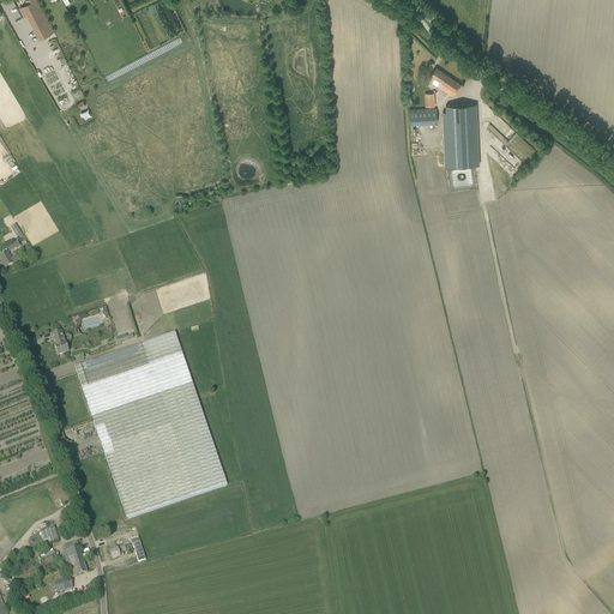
[(24,17),(28,16),(38,35),(52,28),(42,10),(41,10),(35,0),(34,0),(32,1),(31,0),(25,0),(28,4),(19,8),(24,17)]
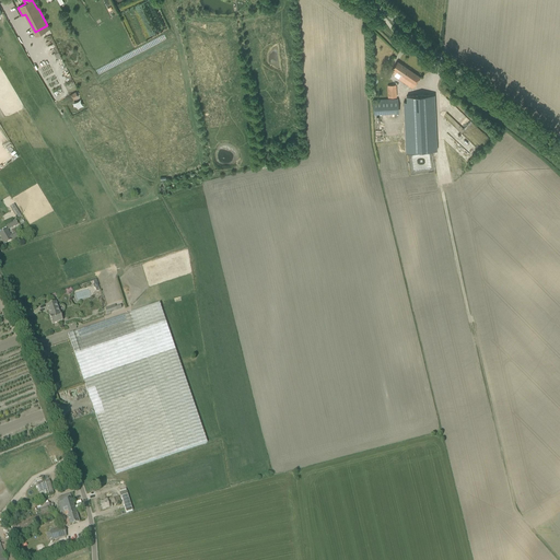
[(420,78),(397,61),(391,72),(395,74),(394,76),(398,79),(412,89),(420,78)]
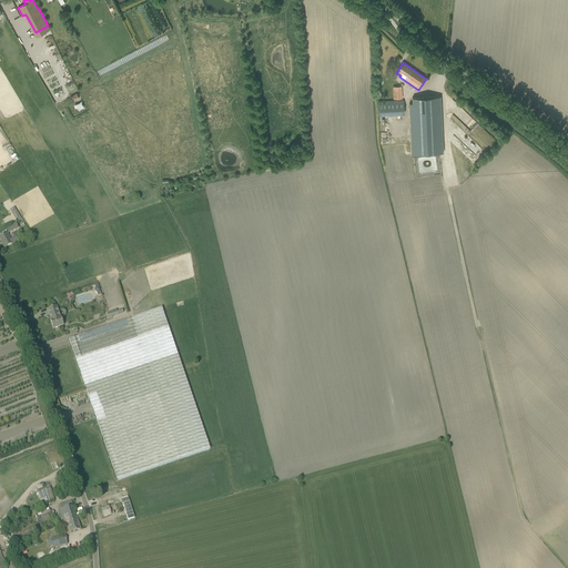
[(403,98),(402,87),(393,87),(393,99),(403,98)]
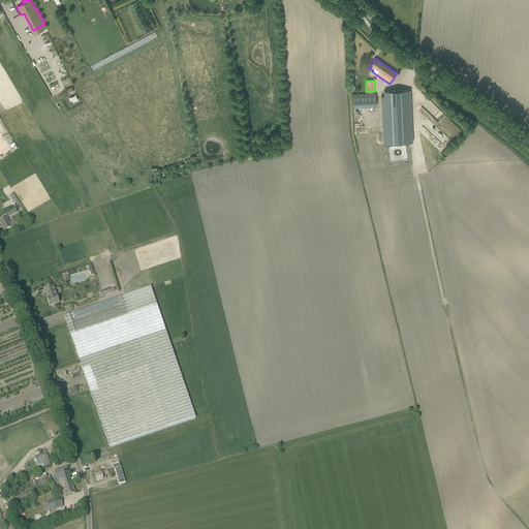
[(384,94),(381,94),(383,144),(413,142),(410,90),(384,91),(384,94)]
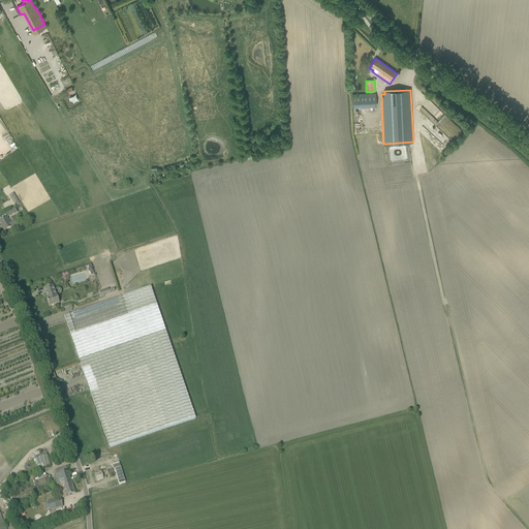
[(376,106),(376,93),(352,95),(353,107),(376,106)]
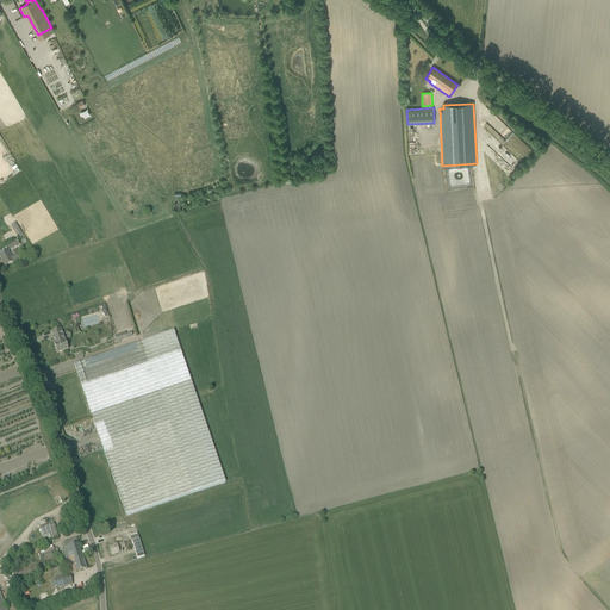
[(516,156),(527,144),(503,123),(497,130),(487,123),(484,126),(516,156)]
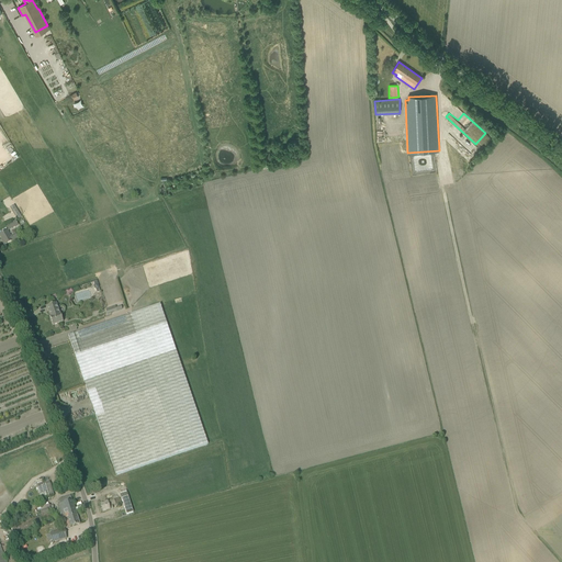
[(20,214),(14,205),(10,209),(15,217),(20,214)]
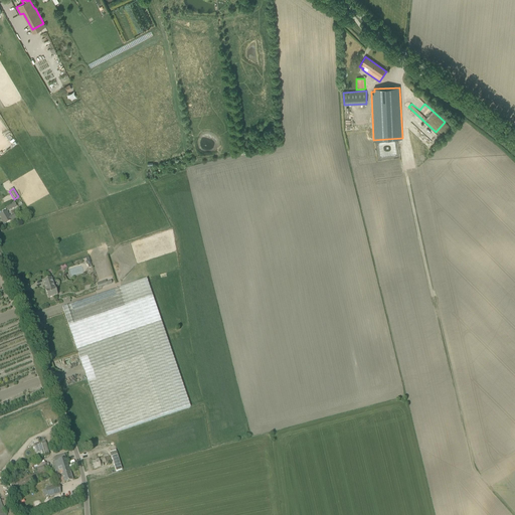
[(6,207),(8,211),(16,206),(14,203),(6,207)]
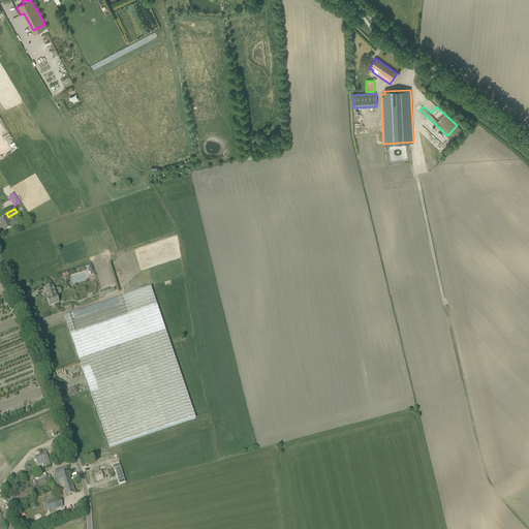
[(0,222),(3,227),(2,227),(4,231),(10,227),(17,224),(14,220),(10,223),(7,217),(0,221),(0,222)]
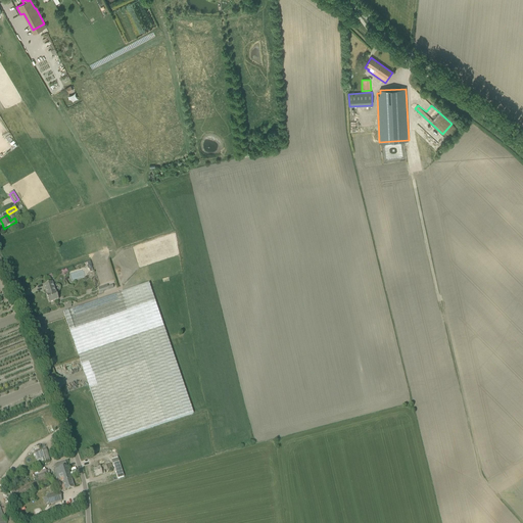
[(52,282),(43,285),(47,295),(49,302),(58,299),(56,291),(55,292),(52,282)]
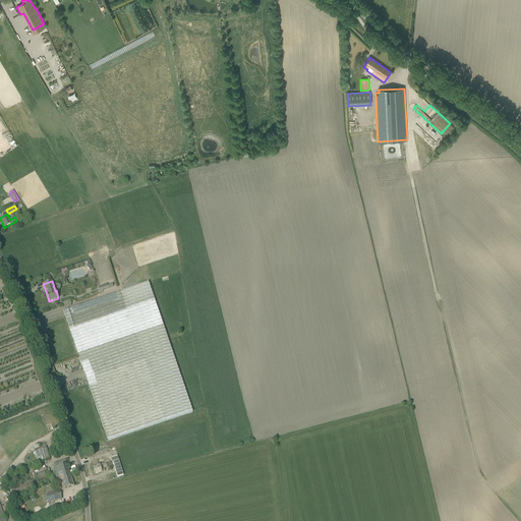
[(192,412),(149,282),(121,292),(68,309),(63,311),(107,441),(165,421),(192,412)]
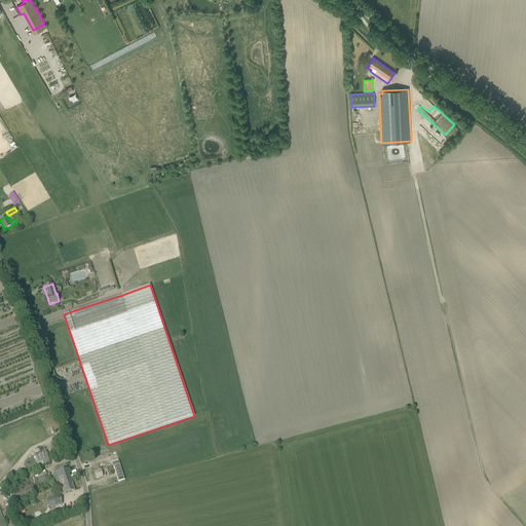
[(40,329),(41,336),(49,335),(47,327),(40,329)]
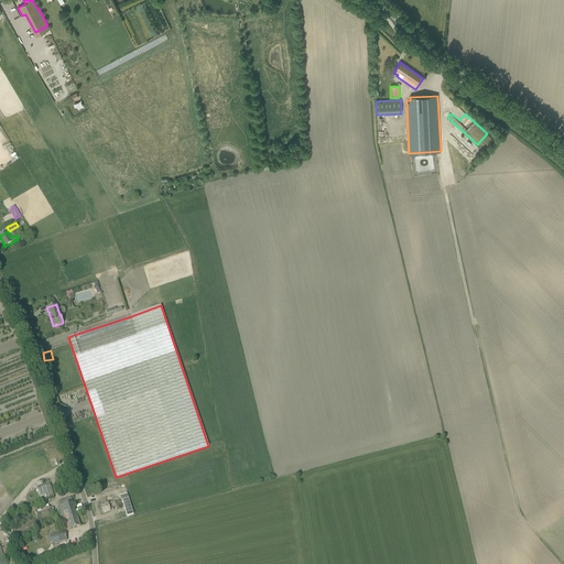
[(39,492),(38,492),(41,501),(53,497),(53,498),(54,497),(50,483),(38,486),(39,492)]
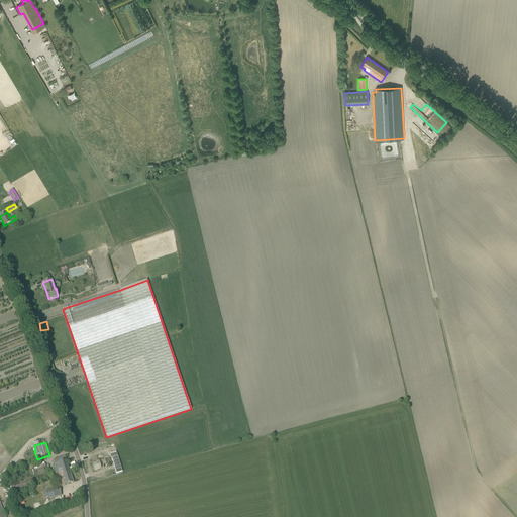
[(58,478),(60,482),(61,486),(73,483),(65,455),(54,459),(56,463),(54,464),(55,470),(58,478)]
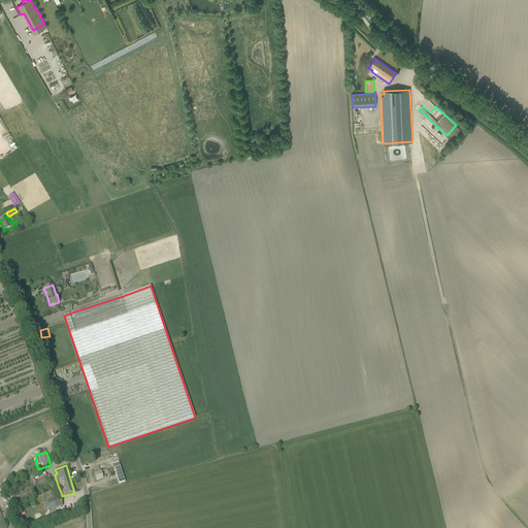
[(105,475),(108,474),(107,469),(102,470),(97,472),(98,473),(95,474),(96,481),(106,479),(105,475)]
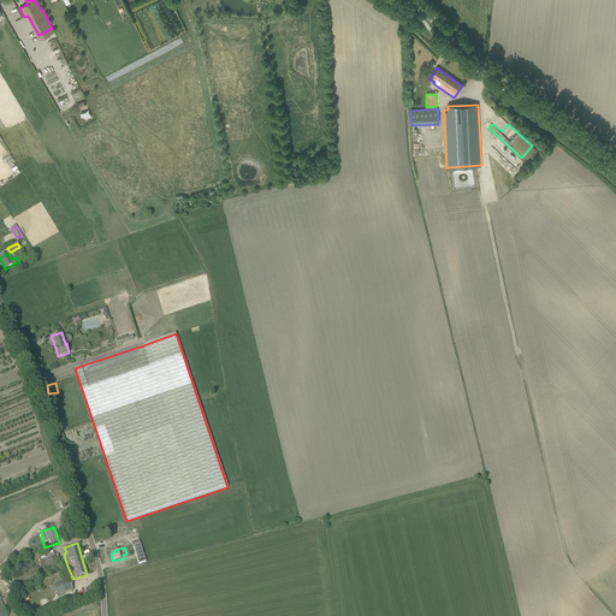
[(6,579),(9,587),(47,575),(47,574),(64,569),(61,561),(57,562),(54,557),(42,561),(45,567),(43,567),(6,579)]
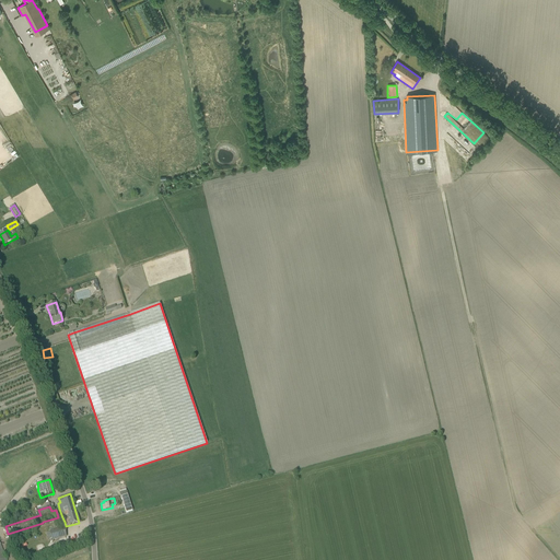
[(66,532),(65,527),(49,532),(53,540),(66,536),(65,532),(66,532)]
